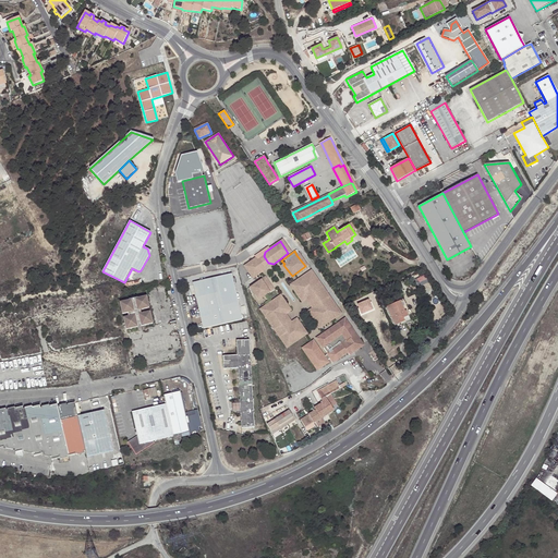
[(264,256),(258,261),(263,266),(268,263),(264,256)]
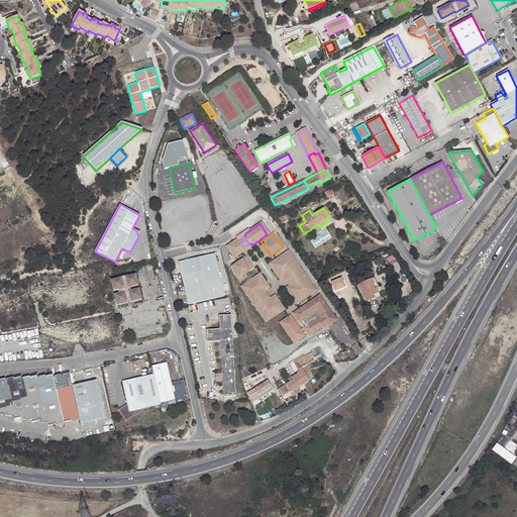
[(239,241),(235,240),(225,247),(232,259),(242,251),(243,246),(239,241)]
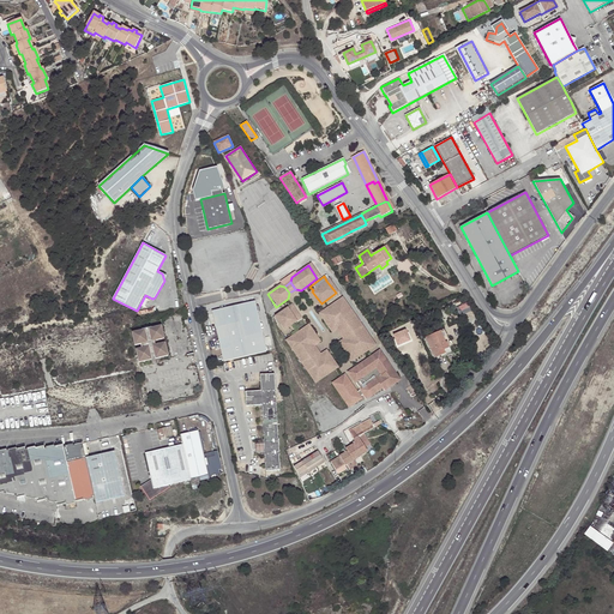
[(321,304),(312,292),(308,294),(317,306),(321,304)]
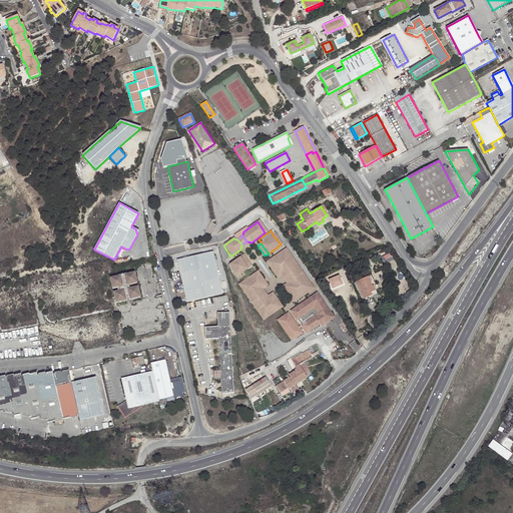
[(278,261),(270,267),(278,278),(282,275),(289,270),(295,279),(288,284),(284,286),(292,297),(300,291),(303,295),(313,288),(286,248),(275,257),(278,261)]
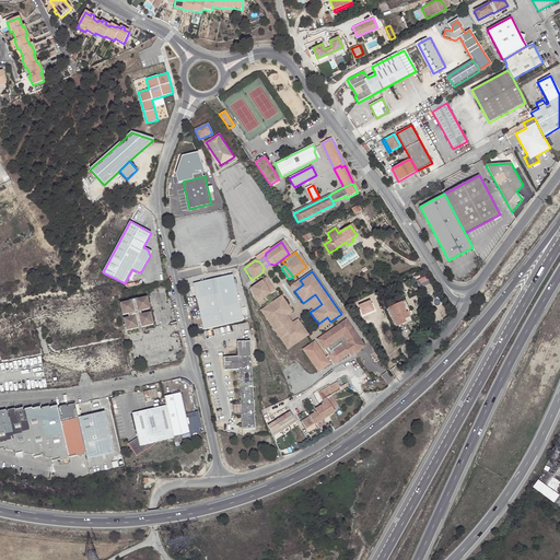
[(232,275),(194,283),(205,330),(243,321),(232,275)]
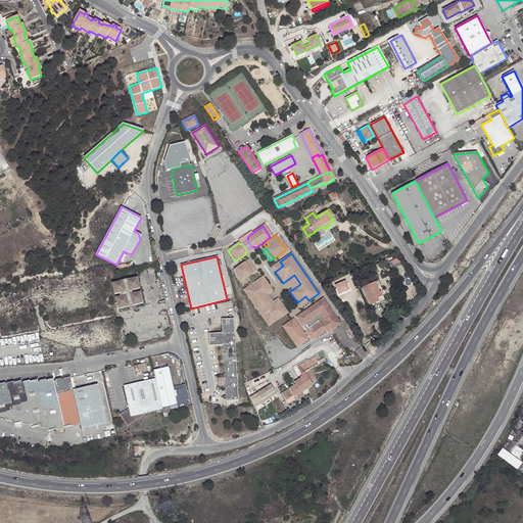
[(389,263),(392,269),(401,265),(397,257),(389,263)]
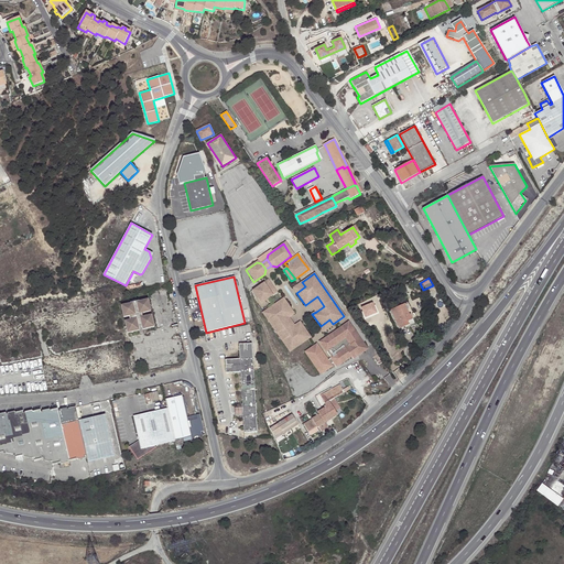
[(257,291),(252,294),(258,302),(266,297),(267,299),(274,293),(266,282),(256,290),(257,291)]
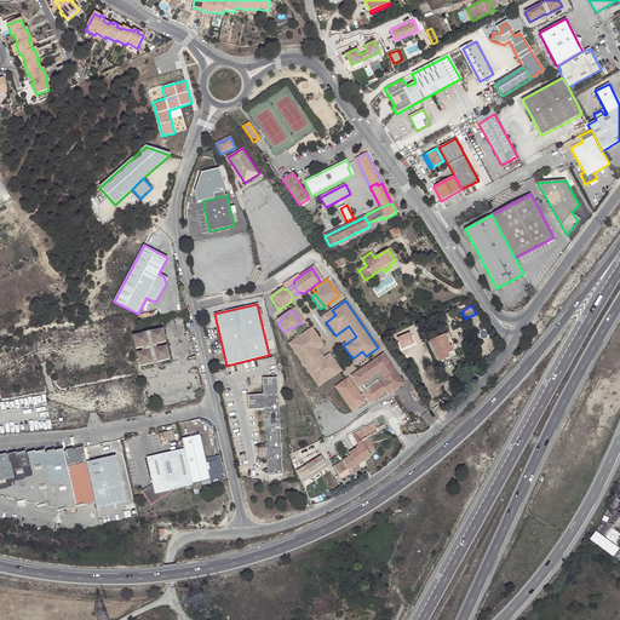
[(332,310),(322,317),(326,322),(336,315),(332,310)]
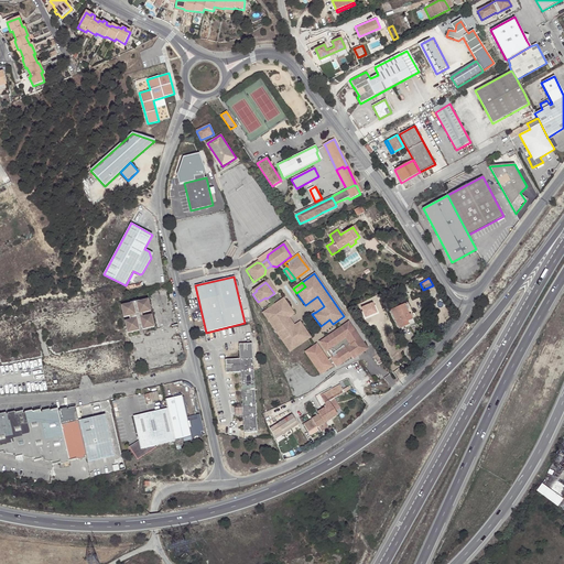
[(317,296),(310,302),(316,312),(324,306),(317,296)]
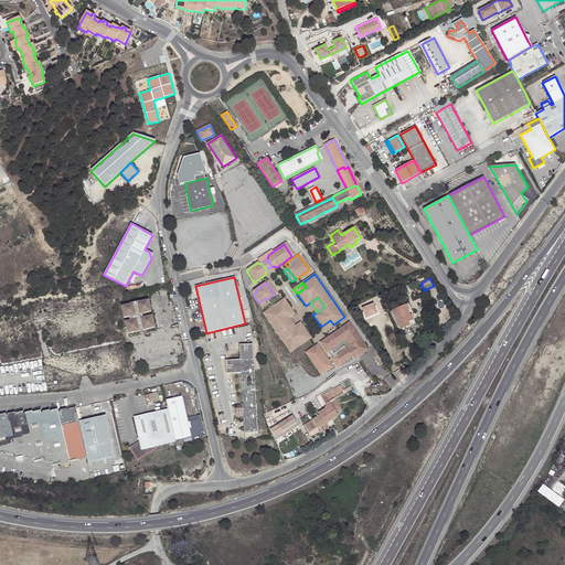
[(128,334),(140,331),(139,330),(142,329),(142,331),(155,328),(152,316),(147,318),(146,313),(151,312),(148,300),(137,302),(137,305),(134,305),(134,304),(121,307),(125,319),(129,318),(130,321),(125,322),(128,334)]
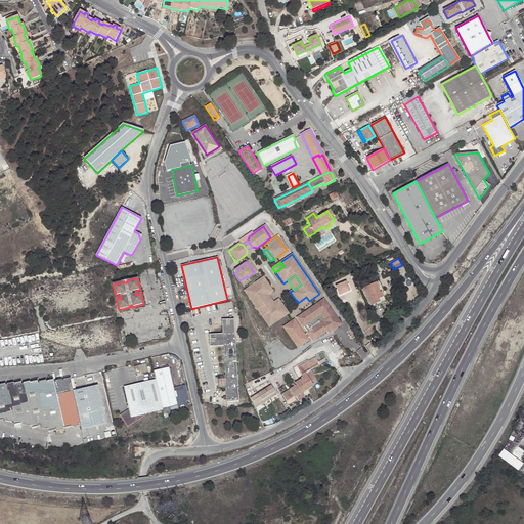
[(268,289),(262,278),(255,284),(256,286),(251,289),(250,288),(243,292),(268,328),(274,322),(273,321),(278,317),(280,318),(287,314),(279,305),(273,309),(268,308),(261,298),(262,294),(268,289)]
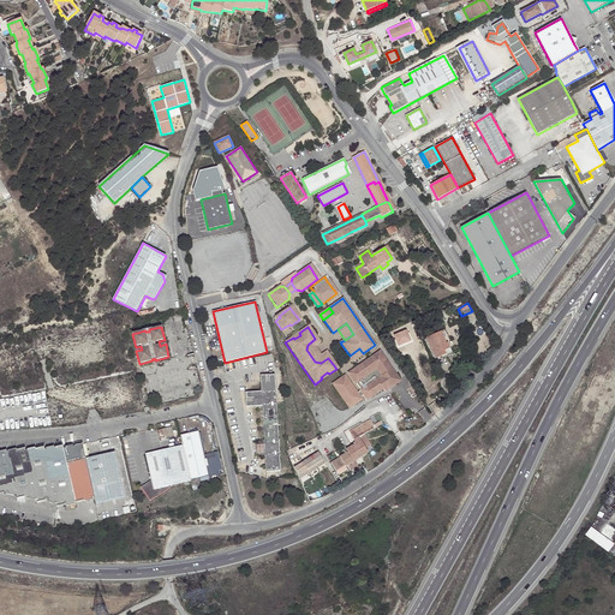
[(446,330),(441,332),(446,344),(447,342),(452,353),(455,352),(446,330)]
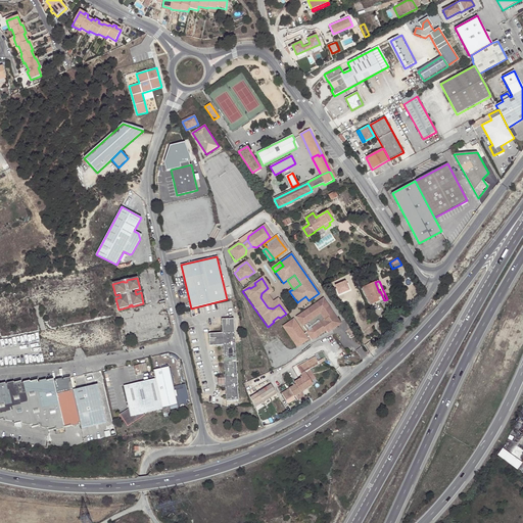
[(341,282),(331,288),(333,292),(344,286),(341,282)]
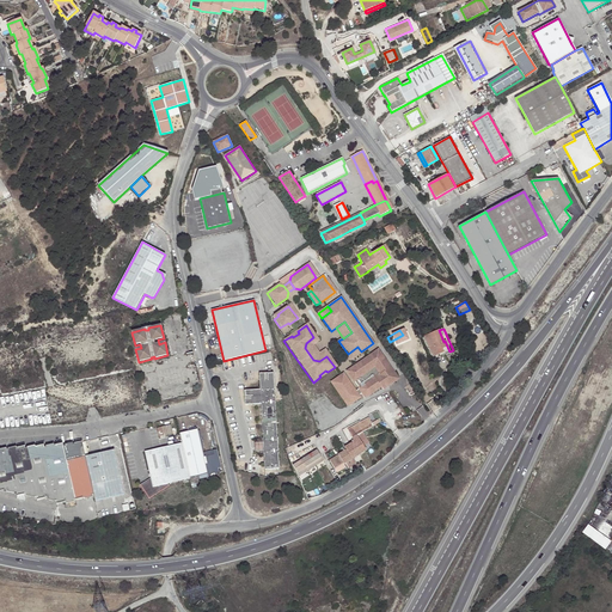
[(444,342),(439,330),(423,337),(433,357),(439,355),(440,356),(450,352),(445,341),(444,342)]
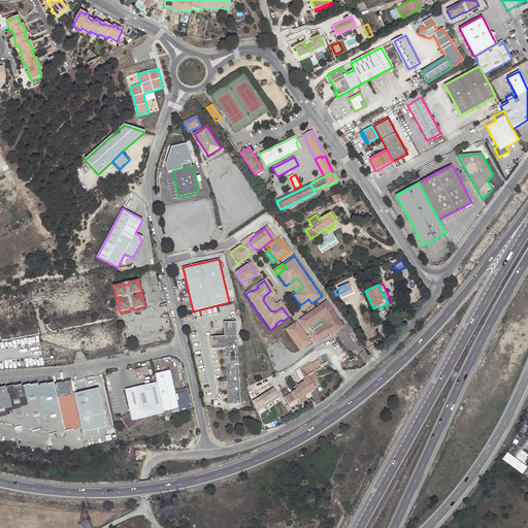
[(273,294),(270,291),(264,296),(263,300),(270,310),(275,311),(282,307),(279,303),(274,307),(267,298),(273,294)]
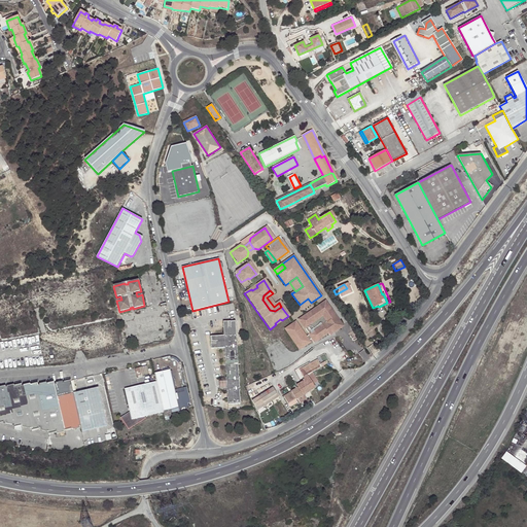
[(308,299),(300,305),(303,309),(311,303),(308,299)]
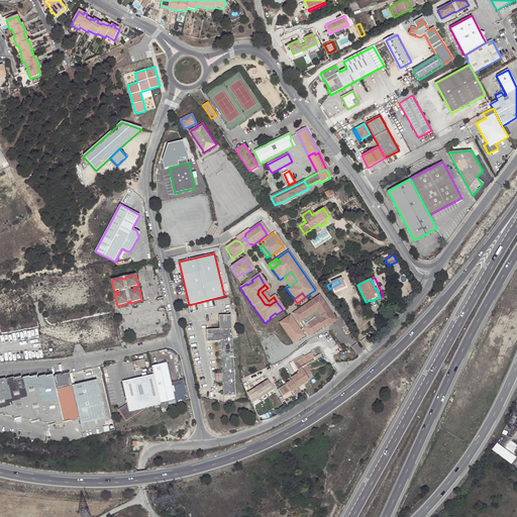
[(329,314),(331,312),(319,295),(294,314),(304,328),(301,330),(290,316),(281,323),(294,342),(304,335),(303,334),(307,332),(309,335),(322,326),(324,327),(326,327),(328,326),(329,326),(331,324),(332,323),(333,321),(334,319),(332,318),(329,314)]
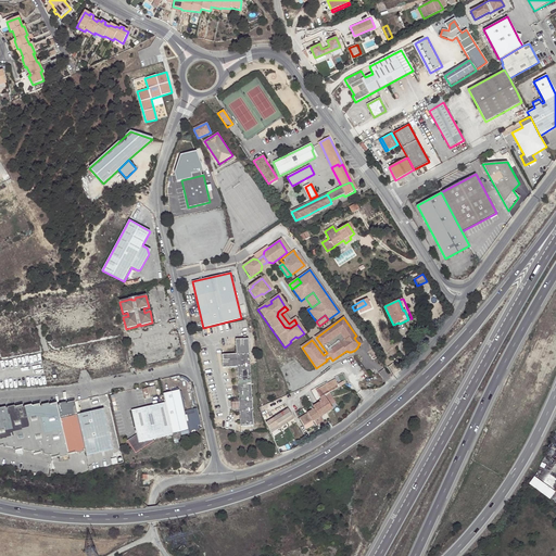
[(237,367),(239,401),(240,411),(241,427),(253,426),(248,339),(236,340),(237,354),(222,355),(223,367),(237,367)]
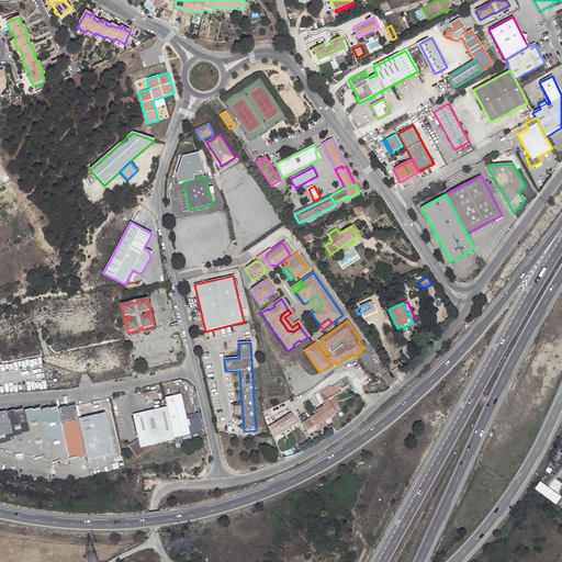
[(319,394),(325,404),(325,405),(324,406),(317,411),(318,413),(303,423),(307,430),(315,425),(316,426),(337,413),(327,400),(343,391),(338,383),(319,394)]
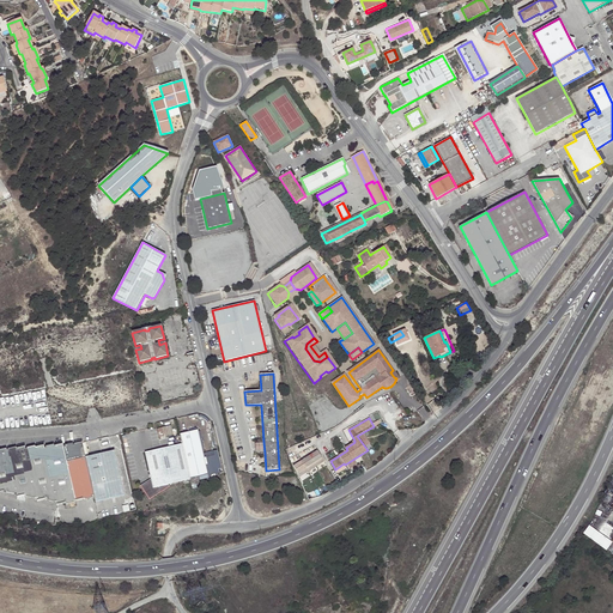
[(180,435),(182,444),(189,478),(207,474),(206,465),(204,457),(198,430),(180,435)]
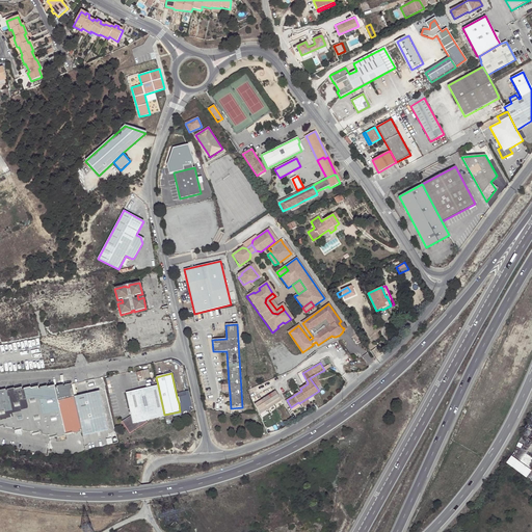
[(71,386),(71,384),(63,387),(63,384),(56,387),(56,388),(55,388),(55,386),(47,388),(47,387),(40,388),(40,389),(38,389),(37,387),(30,388),(30,387),(23,389),(23,390),(22,390),(22,388),(15,390),(14,389),(6,390),(7,391),(6,391),(5,390),(0,391),(0,427),(4,426),(5,428),(12,429),(14,429),(15,431),(22,430),(22,431),(30,432),(31,432),(32,435),(40,433),(40,434),(48,436),(49,436),(50,439),(57,436),(57,439),(64,436),(64,435),(73,433),(73,434),(80,433),(80,431),(81,431),(74,397),(71,386)]
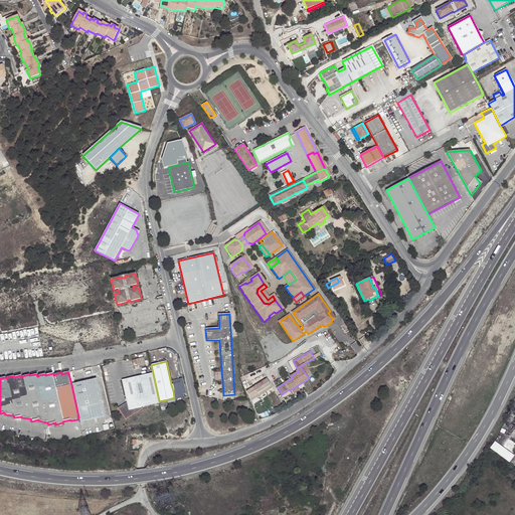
[(153,373),(122,380),(127,402),(118,407),(126,419),(143,409),(141,407),(160,403),(159,401),(153,373)]
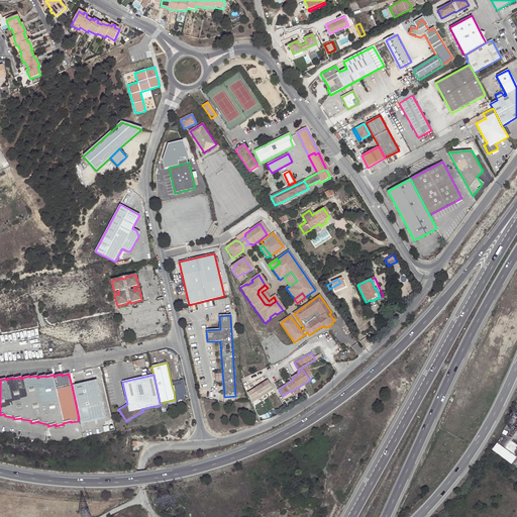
[(79,419),(80,423),(105,418),(96,381),(75,385),(72,386),(79,419)]
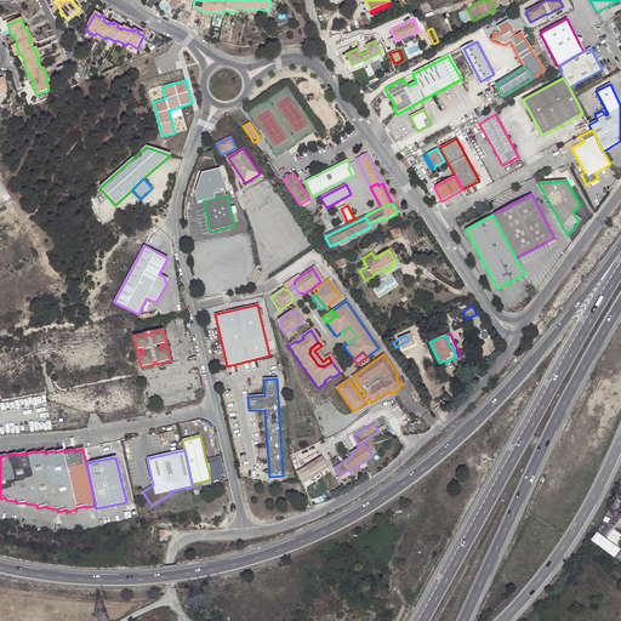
[(297,473),(301,479),(326,463),(322,457),(297,473)]
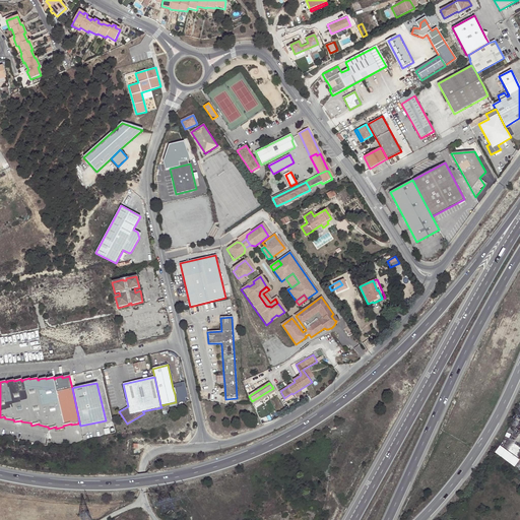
[(252,401),(254,404),(257,403),(275,391),(273,388),(252,401)]
